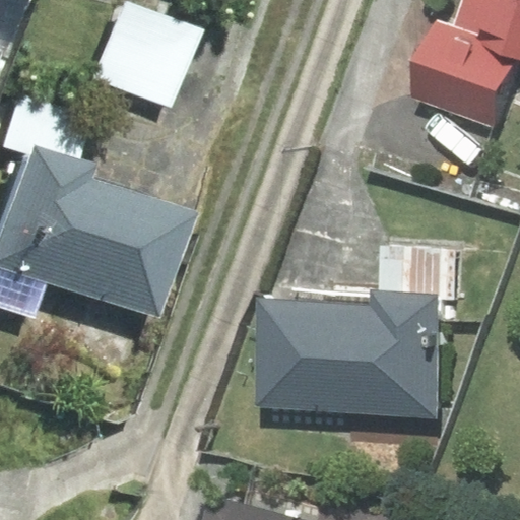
[(0,0),(0,56),(8,59),(26,0),(0,0)]
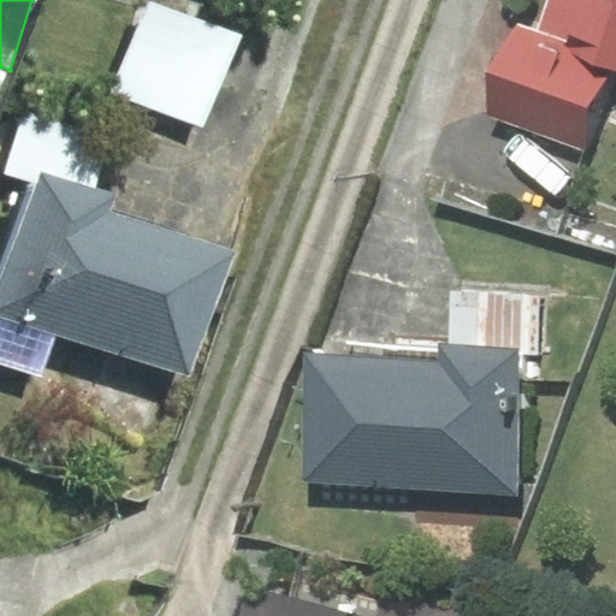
[(615,66),(615,0),(550,0),(540,31),(522,25),(493,113),(582,142),(608,64),(615,66)]
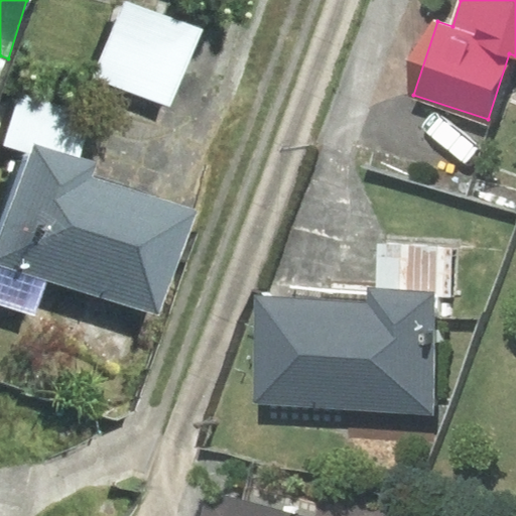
[(200,30),(125,1),(96,77),(170,106),(200,30)]
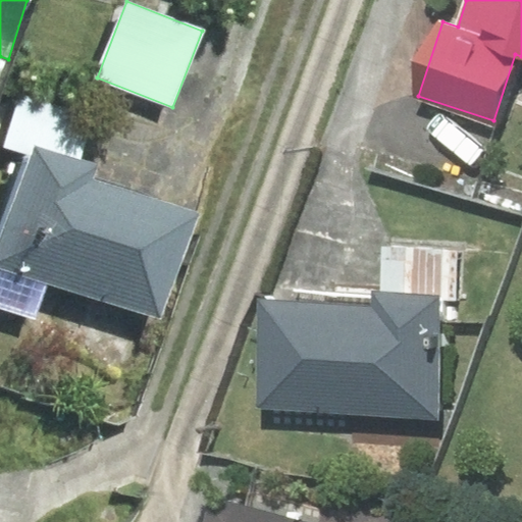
[(20,93),(3,147),(30,155),(34,143),(81,157),(94,116),(20,93)]
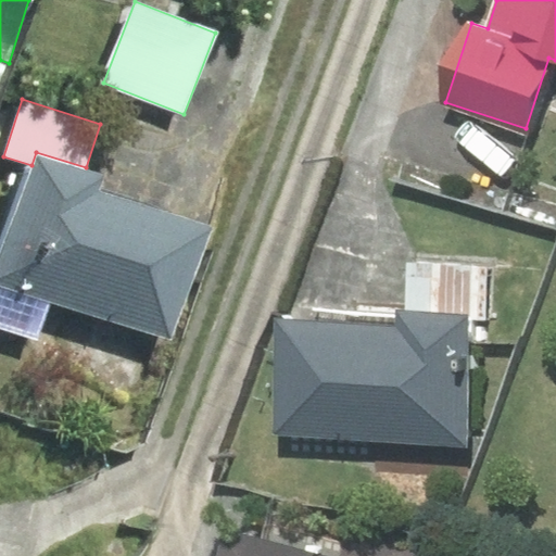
[(86,167),(36,152),(32,165),(0,257),(0,324),(35,336),(48,298),(172,339),(209,230),(98,193),(103,175),(86,167)]
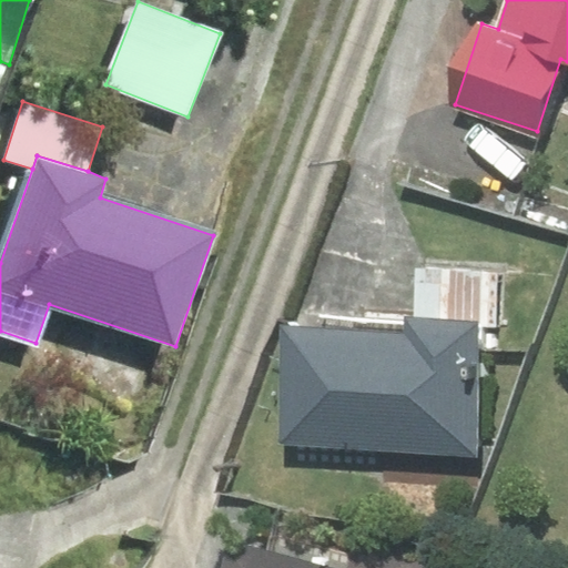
[(280,444),(470,452),(476,328),(497,328),(499,272),(415,269),(413,318),(406,318),(405,335),(284,331),(280,444)]
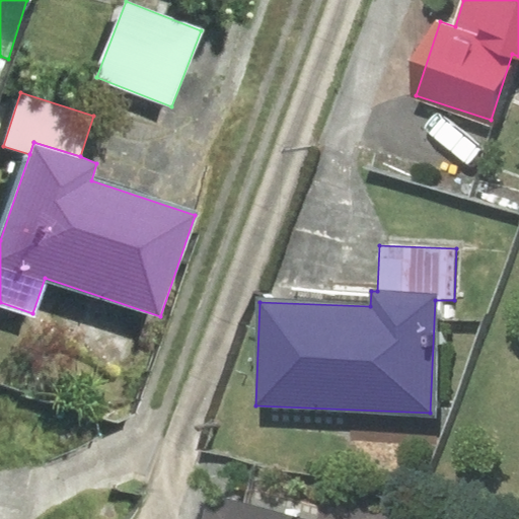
[(300,518),(212,496),(205,518),(300,518)]
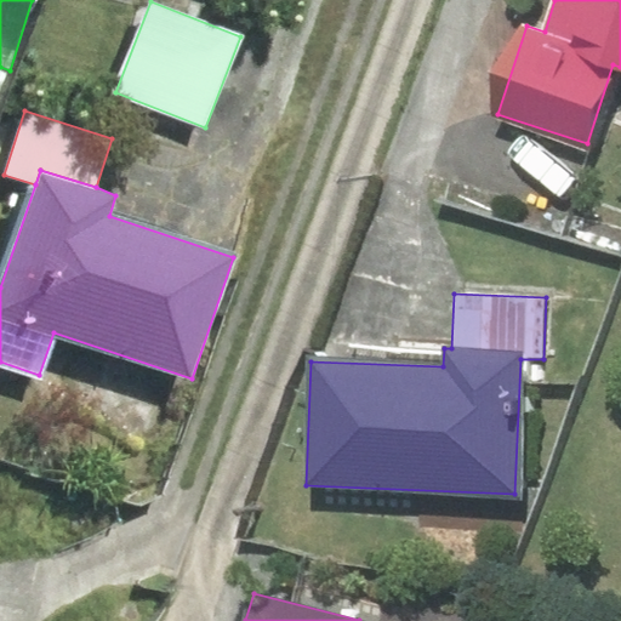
All buildings are outlined.
